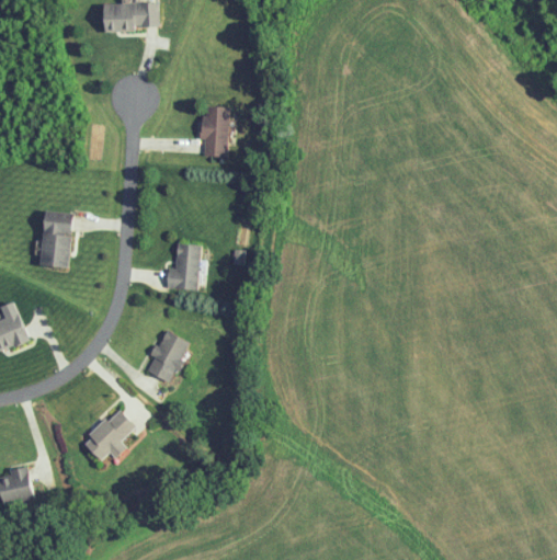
[(103,3),(103,31),(161,30),(161,3),(103,3)]
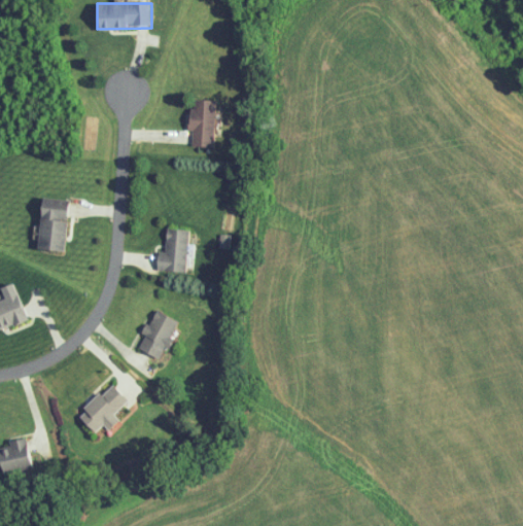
[(215,147),(217,101),(192,100),(190,131),(195,131),(194,146),(215,147)]
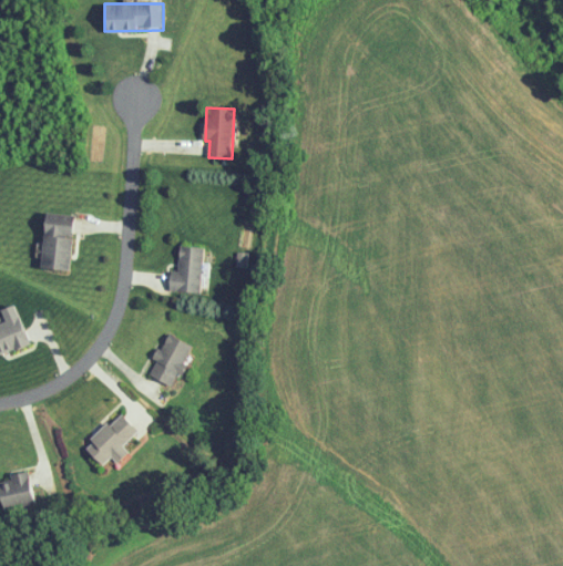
[(40,268),(71,271),(77,219),(45,216),(40,268)]
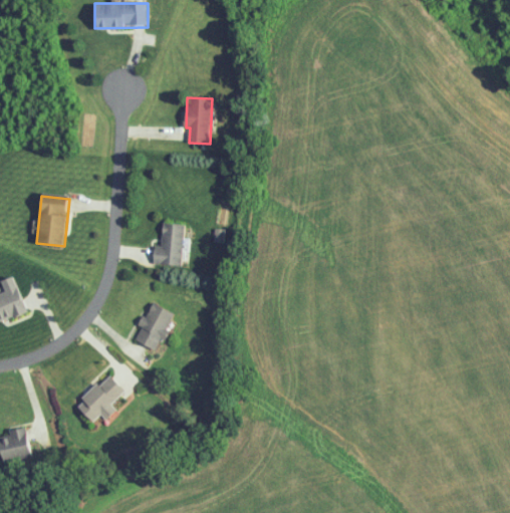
[(185,266),(186,225),(164,224),(163,248),(155,248),(154,265),(185,266)]
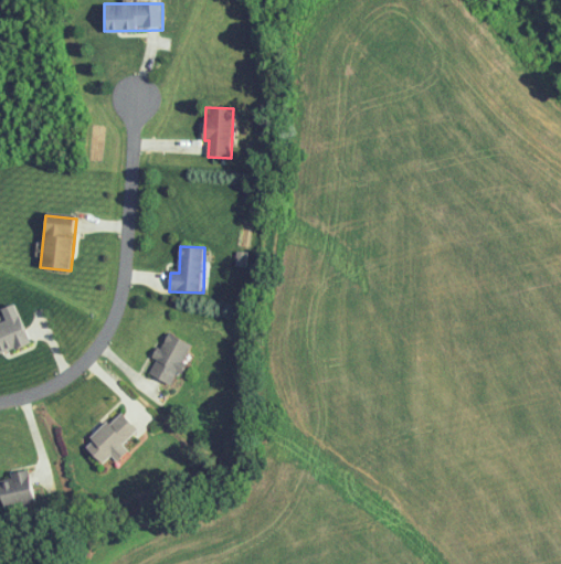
[(0,323),(0,353),(29,342),(14,305),(1,309),(6,321),(0,323)]
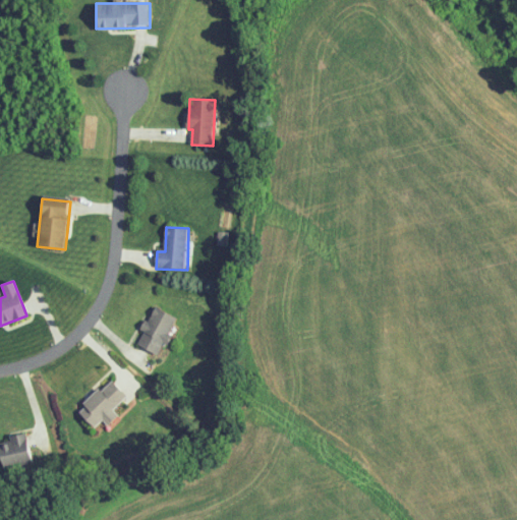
[(163,355),(176,316),(152,308),(145,331),(144,331),(138,347),(163,355)]
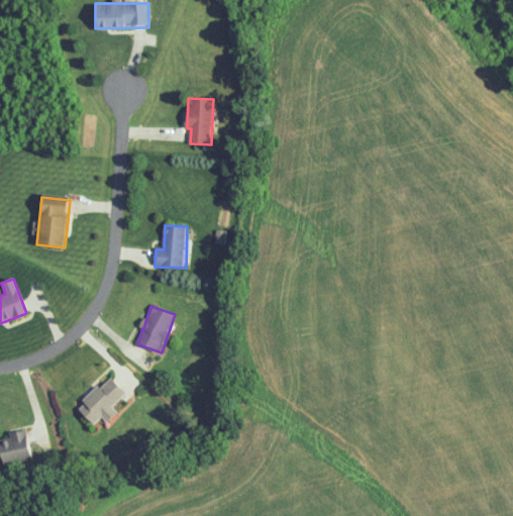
[(113,407),(127,394),(110,377),(77,409),(94,426),(103,418),(108,423),(119,413),(113,407)]
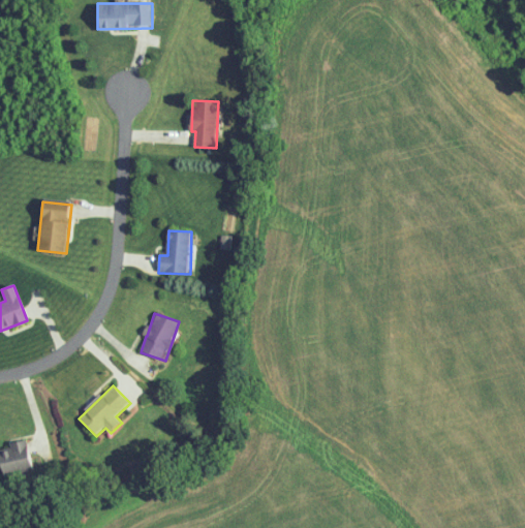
[(35,469),(32,452),(16,455),(17,462),(21,461),(22,470),(35,469)]
